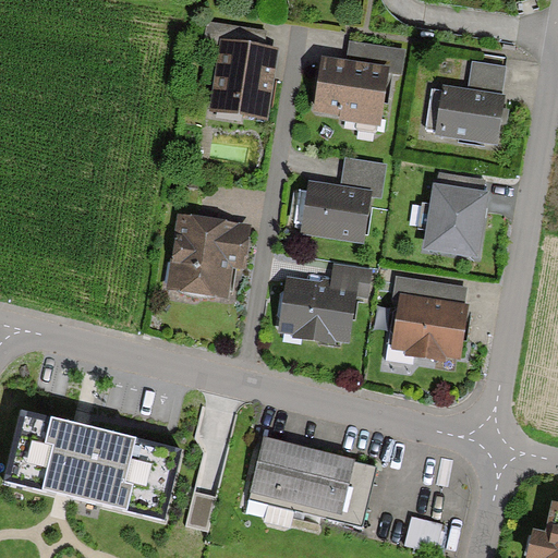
[(235,26),(203,22),(201,38),(220,41),(233,44),(235,26)]
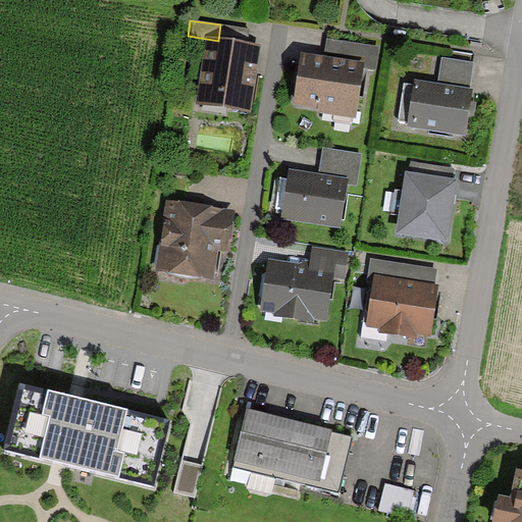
[(218,41),(206,39),(197,104),(244,111),(253,46),(218,41)]
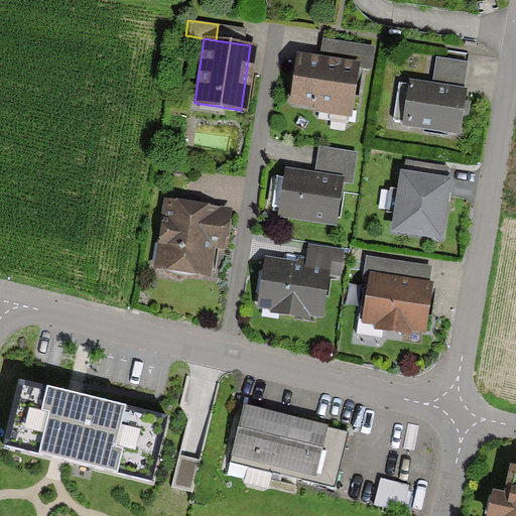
[(318,56),(294,53),(289,101),(311,103),(311,110),(347,114),(352,65),(367,67),(369,45),(319,40),(318,56)]
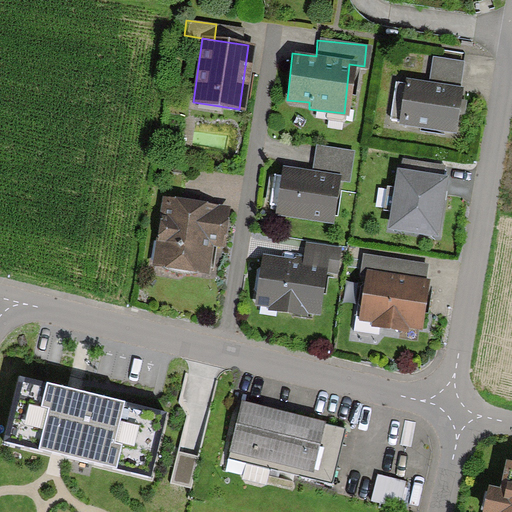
[(452,129),(461,61),(432,57),(428,82),(407,79),(401,122),(452,129)]
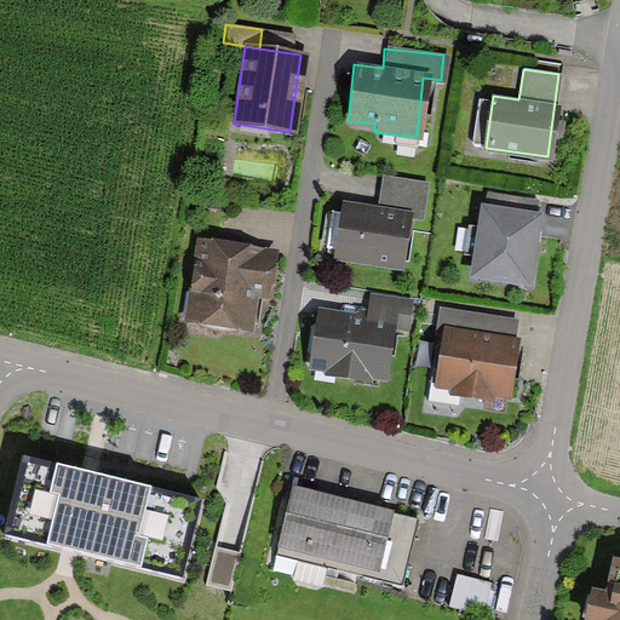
[(378,206),(340,201),(333,259),(399,268),(405,218),(419,219),(423,182),(382,177),(378,206)]
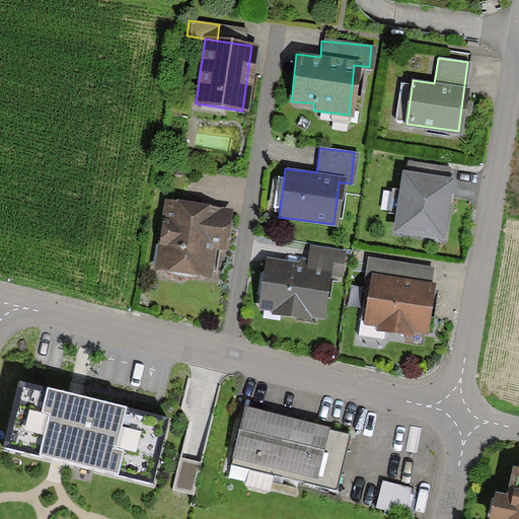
[(402,160),(400,174),(447,181),(449,167),(402,160)]
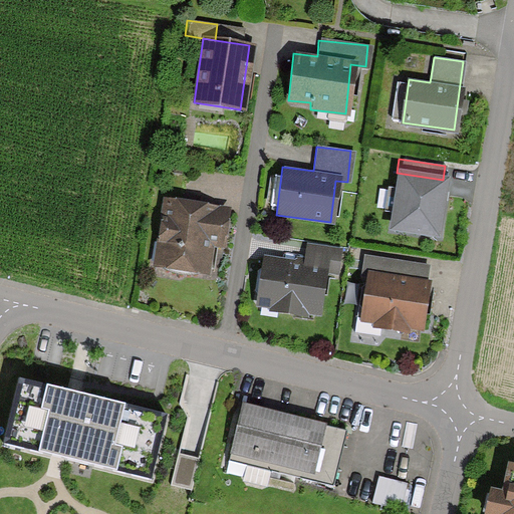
[(443,180),(397,173),(388,233),(439,241),(448,181),(443,180)]
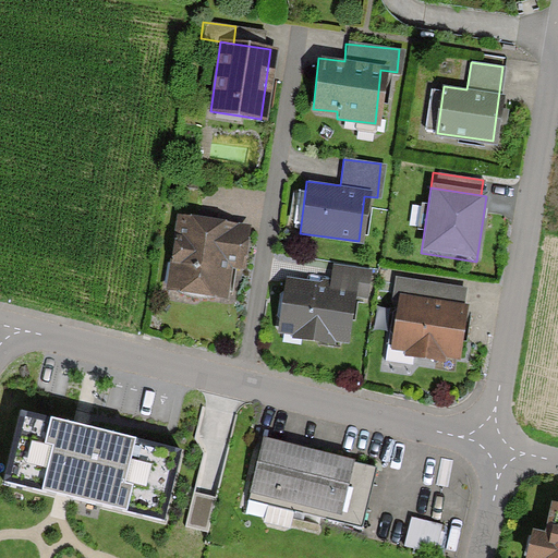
[(244,227),(176,217),(166,289),(221,296),(226,267),(238,269),(244,227)]
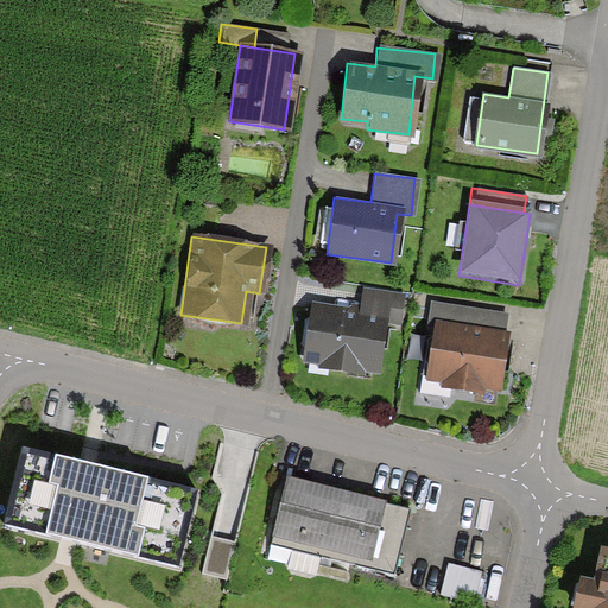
[(359,310),(310,304),(303,363),(372,372),(379,316),(398,317),(401,293),(362,289),(359,310)]
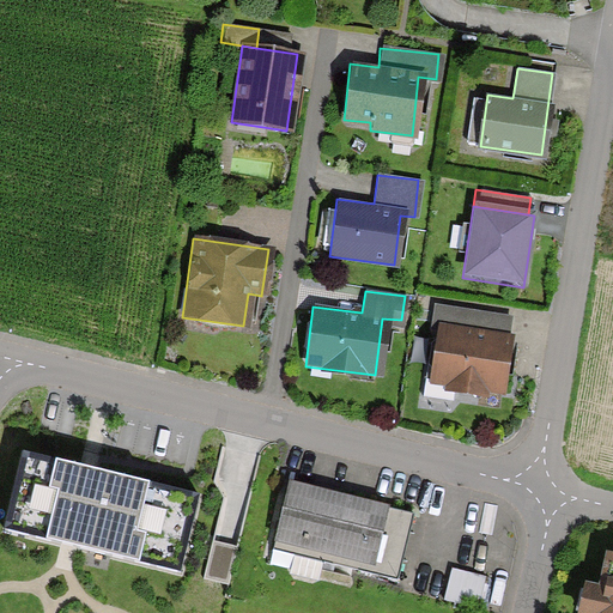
[(430,331),(438,331),(505,339),(509,316),(432,307),(430,331)]
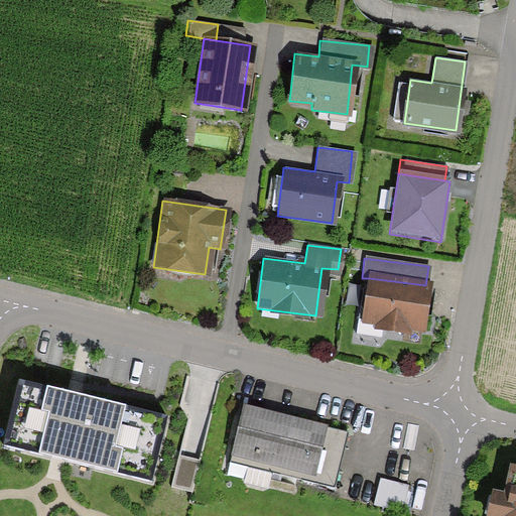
[(425,285),(369,278),(363,327),(420,334),(425,285)]
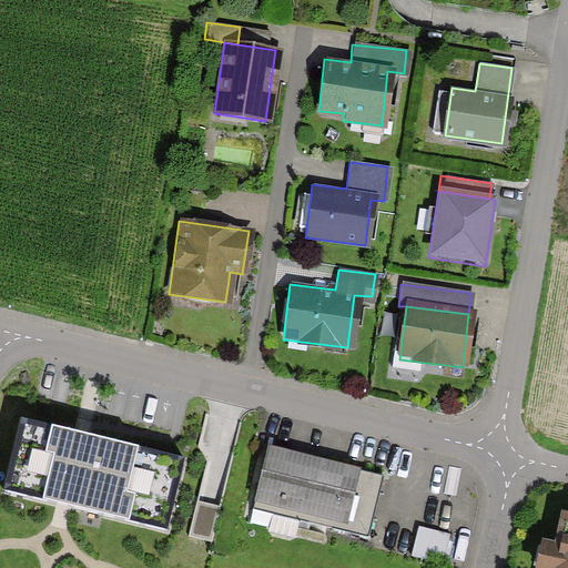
[(83,433),(24,418),(7,487),(68,503),(169,527),(185,457),(83,433)]
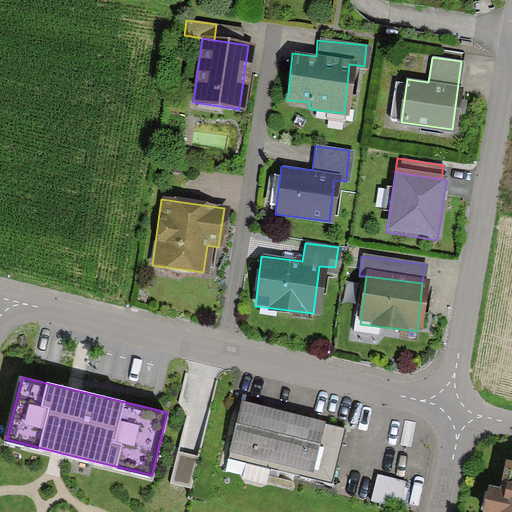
[(227,459),(329,483),(342,430),(239,406),(227,459)]
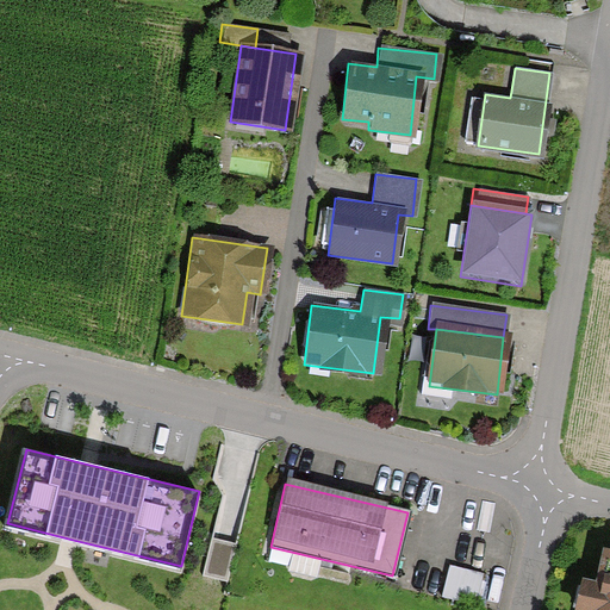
[(609,609),(609,549),(604,548),(598,579),(584,578),(576,609),(609,609)]
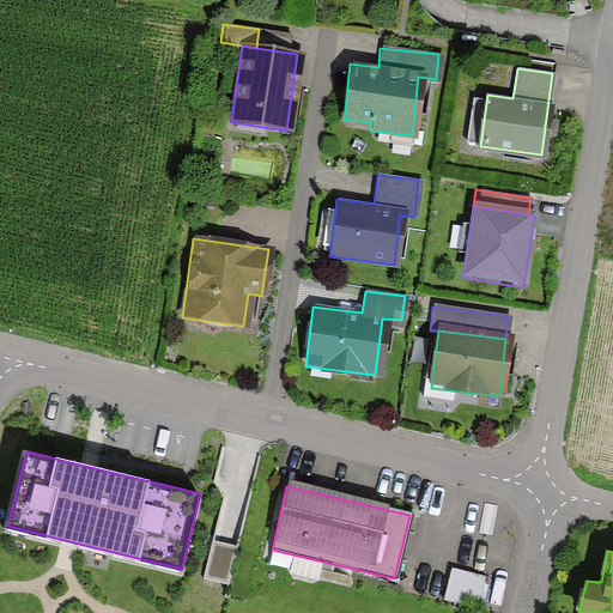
[(485,577),(454,569),(447,601),(478,608),(485,577)]
